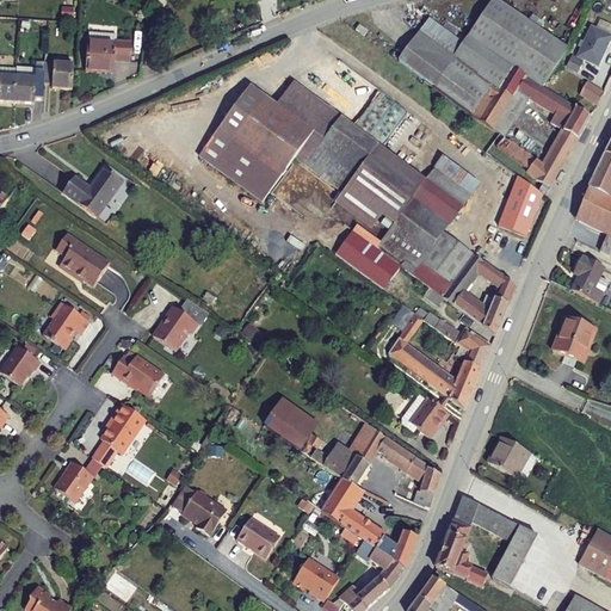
[(402,53),(476,104),(498,75),(504,79),(516,61),(530,71),(544,79),(568,42),(506,0),(492,0),(468,36),(432,10),(402,53)]
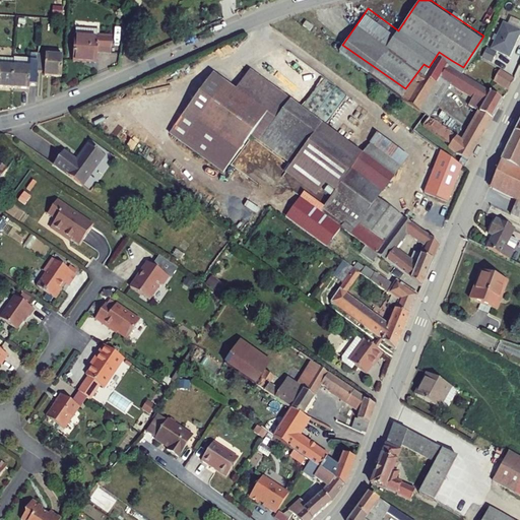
[(519,28),(519,21),(508,15),(495,41),(510,49),(519,28)]
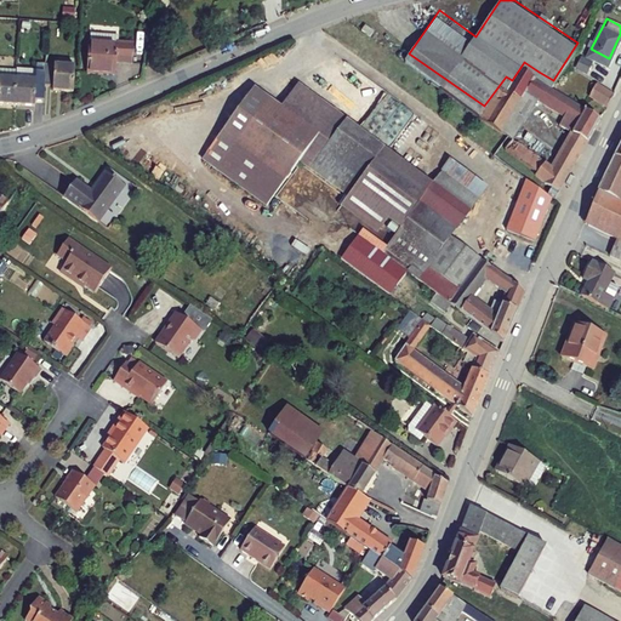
[(120,29),(102,27),(101,38),(91,36),(87,66),(118,68),(119,57),(135,57),(136,34),(119,33),(120,29)]
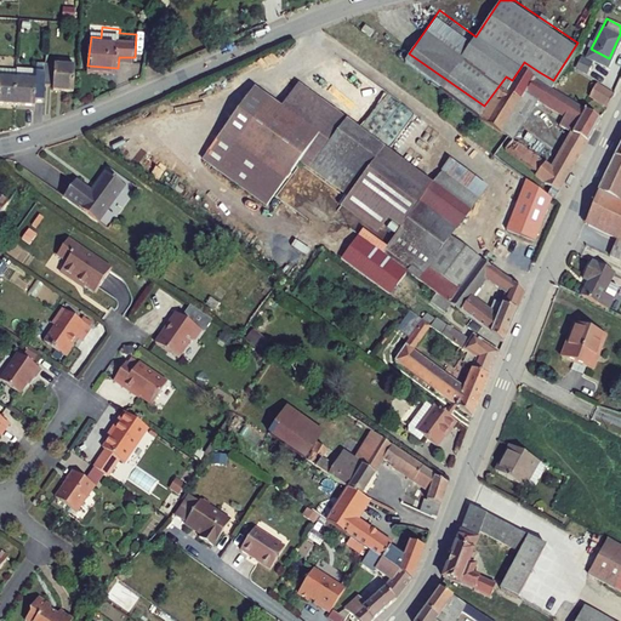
[(102,27),(92,27),(91,36),(101,38),(102,27)]
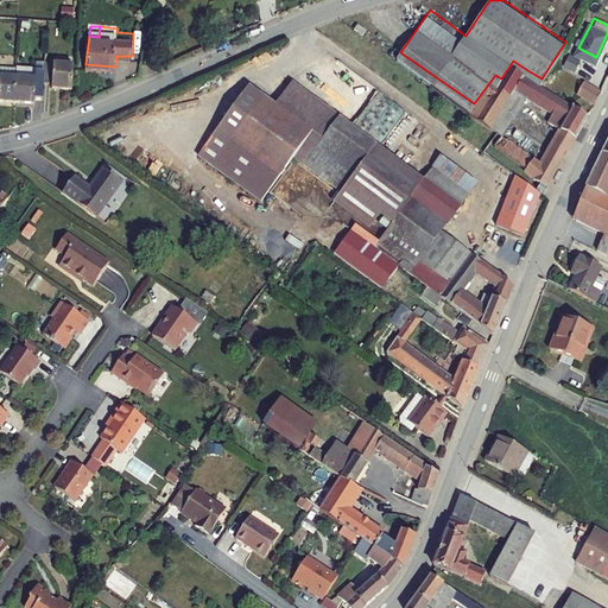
[(32,75),(13,75),(11,100),(30,100),(31,94),(38,94),(39,78),(40,57),(33,56),(32,75)]
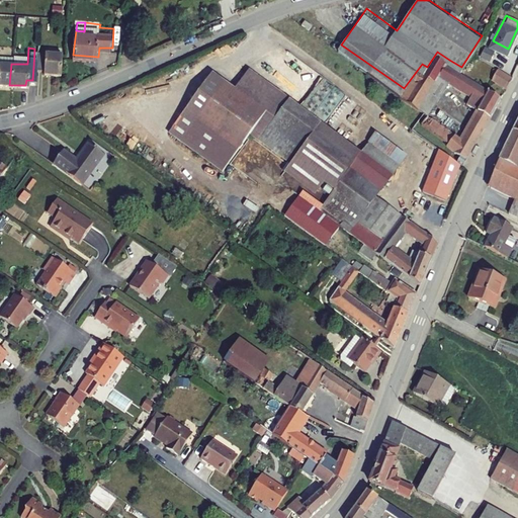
[(62,50),(34,49),(33,67),(41,67),(41,71),(61,72),(62,50)]
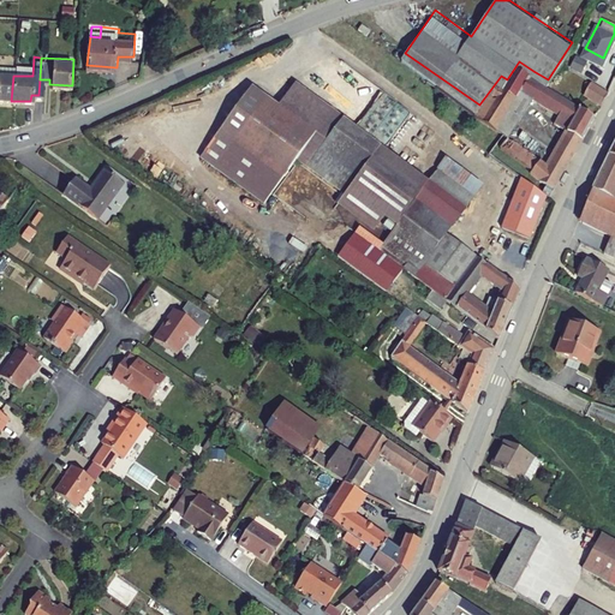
[(533,71),(519,61),(507,79),(501,76),(479,105),(509,126),(521,109),(523,111),(535,95),(557,106),(573,113),(568,123),(549,160),(508,135),(501,144),(527,159),(526,161),(550,174),(556,178),(596,106),(533,72),(533,71)]
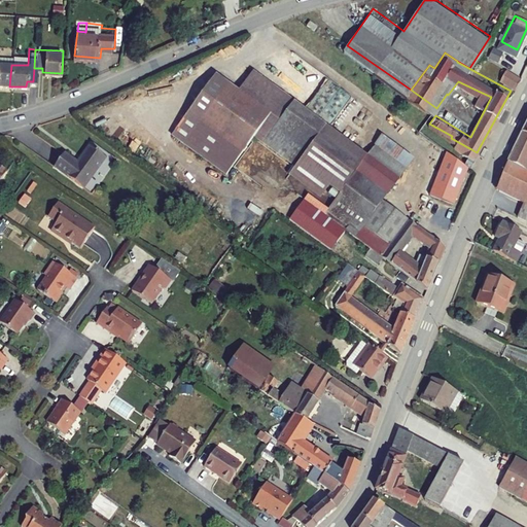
[(11,57),(0,56),(0,64),(11,65),(11,57)]
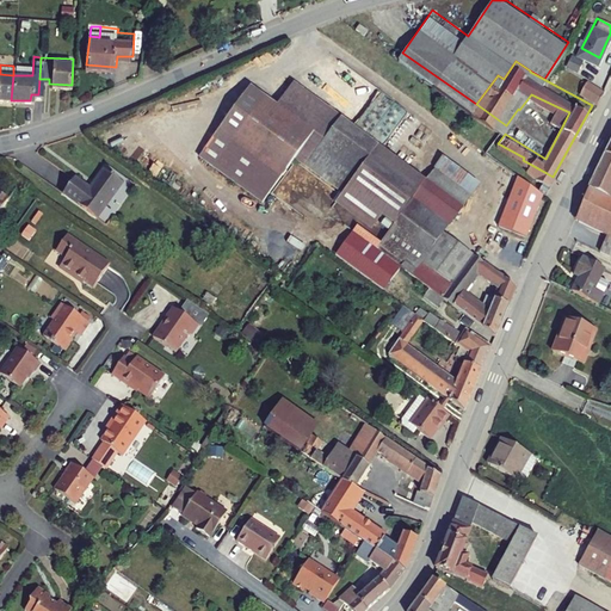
[(580,84),(599,92),(605,82),(585,73),(580,84)]
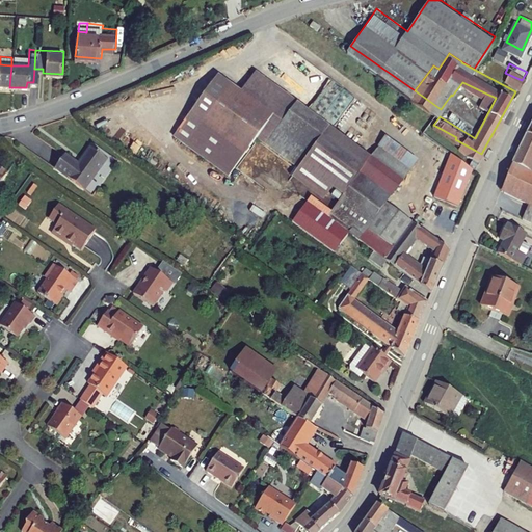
[(0,86),(9,87),(11,65),(0,64),(0,86)]
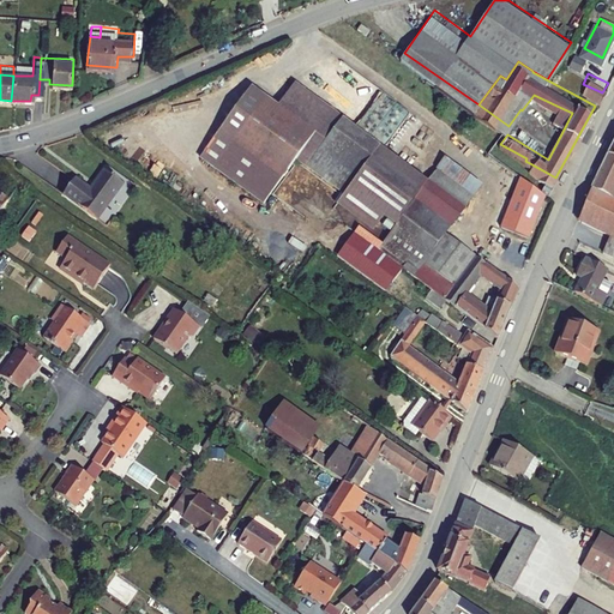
[(465,265),(475,253),(445,230),(480,184),(443,157),(426,179),(296,83),(278,107),(252,86),(200,156),(263,202),(296,157),(342,192),(332,204),(369,230),(378,218),(389,227),(374,246),(432,289),(434,292),(437,293),(446,280),(453,269),(459,262),(465,265)]
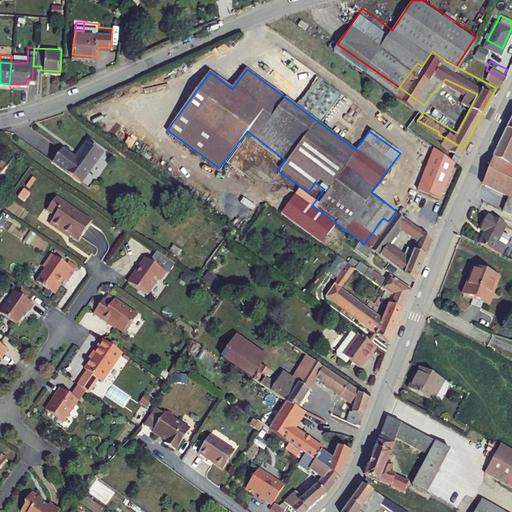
[(460,95),(473,102),(477,94),(464,88),(460,95)]
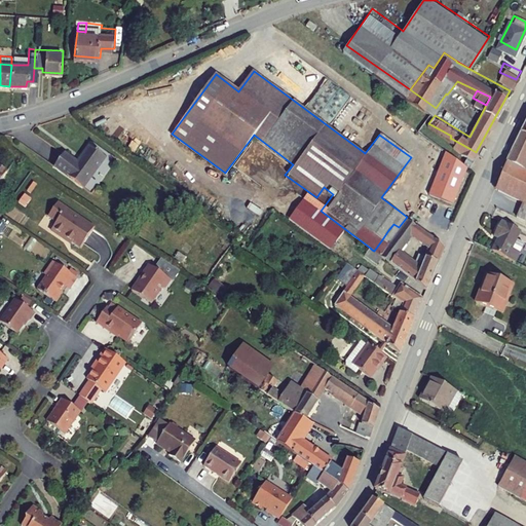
[(525,114),(509,154),(525,161),(525,158),(525,114)]
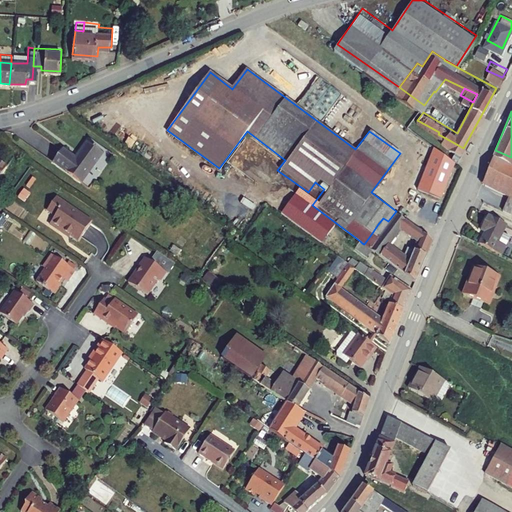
[(49,155),(79,175),(99,145),(84,134),(72,151),(59,142),(49,155)]
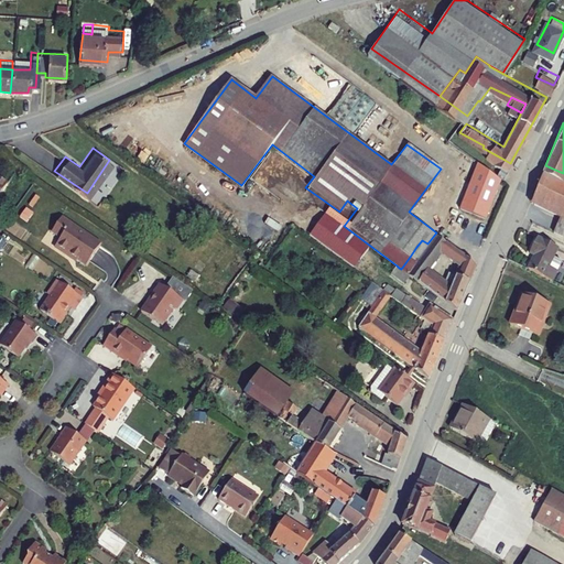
[(529,195),(563,210),(563,173),(545,165),(543,164),(529,195)]
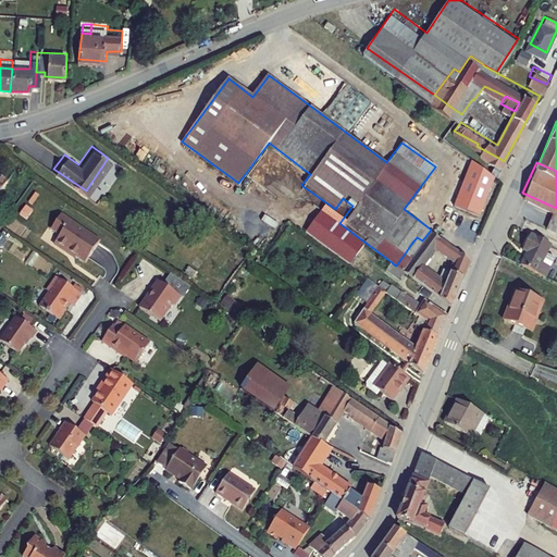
[(0,195),(9,182),(0,176),(0,195)]
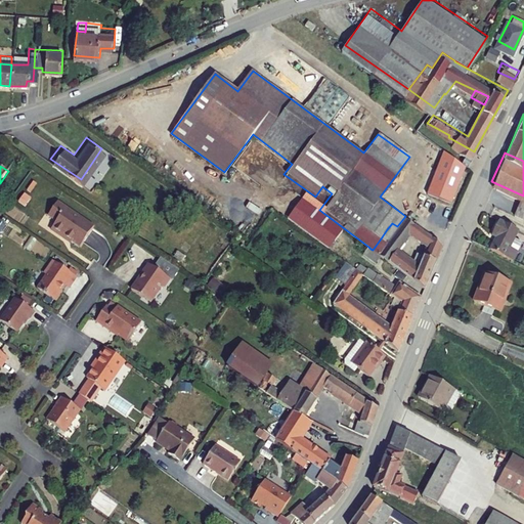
[(435,178),(412,207),(423,215),(444,186),(435,178)]
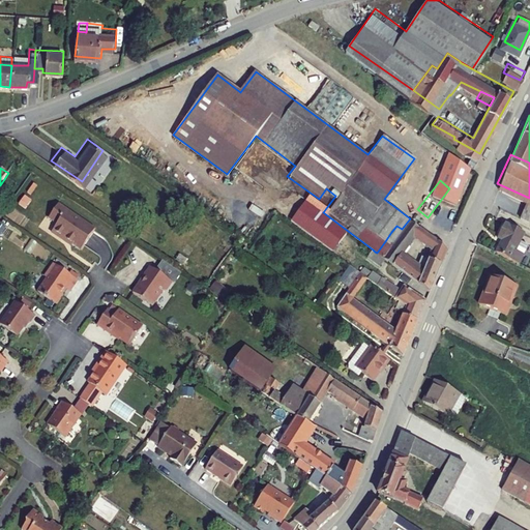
[(92,224),(55,198),(47,211),(53,215),(53,221),(49,227),(59,234),(60,232),(69,238),(78,244),(92,224)]
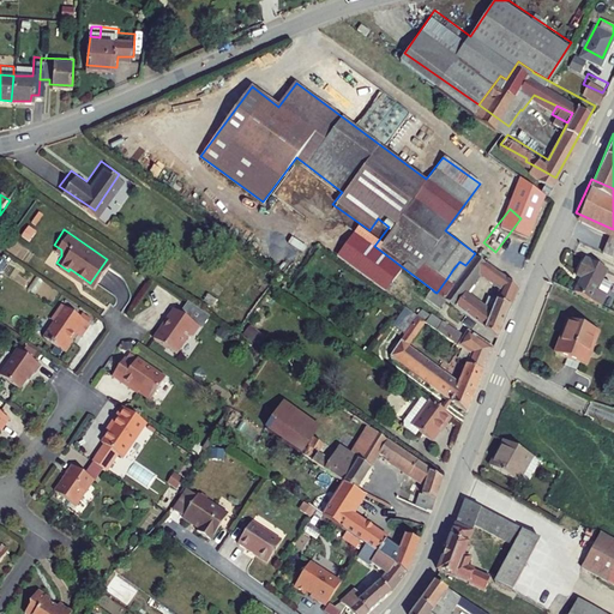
[(450,282),(447,278),(437,293),(445,300),(495,338),(517,286),(475,253),(465,265),(459,262),(453,269),(457,272),(450,282)]
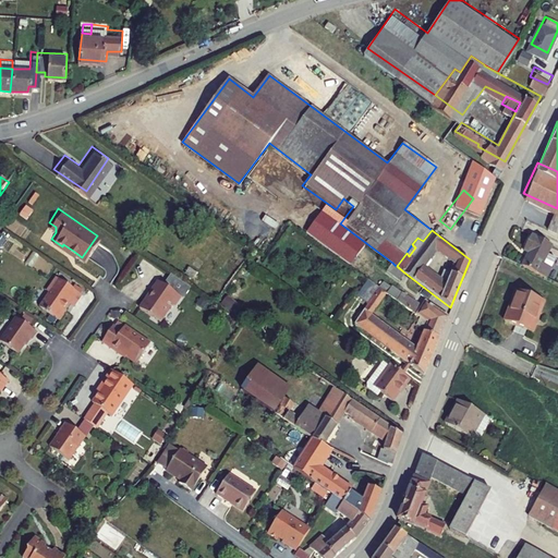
[(519,266),(544,278),(548,268),(540,265),(548,245),(528,235),(520,252),(524,254),(519,266)]
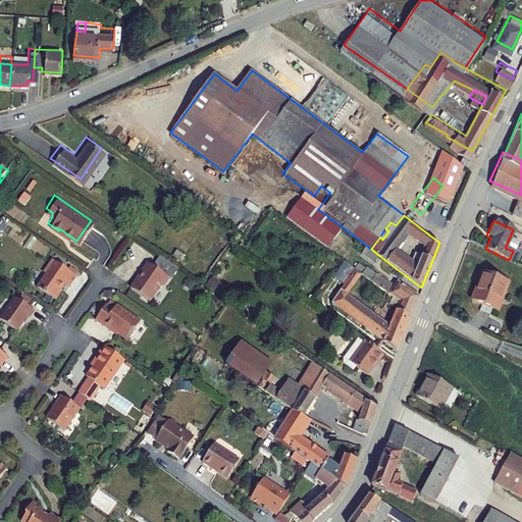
[(379,238),(384,233),(390,226),(385,228),(379,238)]
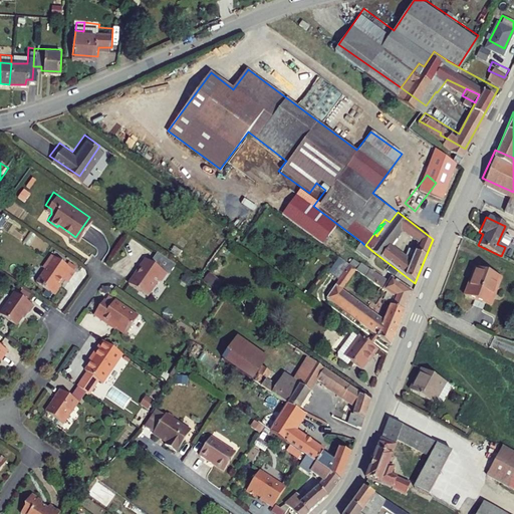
[(66,233),(67,231),(58,225),(57,227),(66,233)]
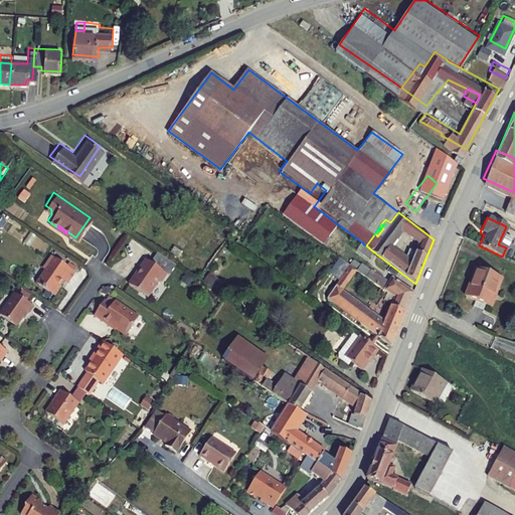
[(368,259),(373,251),(366,245),(364,244),(362,242),(357,249),(359,251),(368,259)]
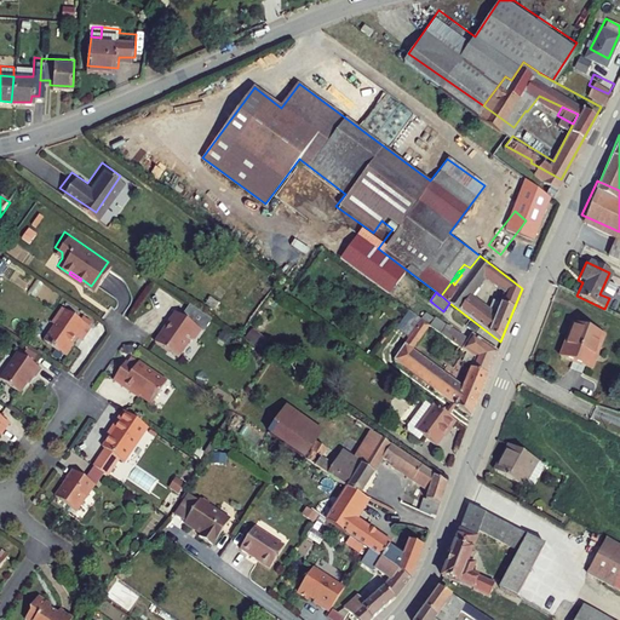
[(199,310),(185,300),(179,309),(193,319),(199,310)]
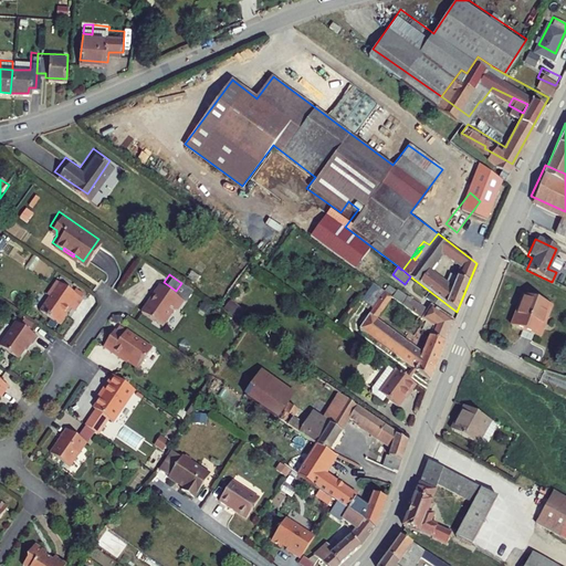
[(82,293),(56,276),(46,290),(50,292),(40,306),(59,320),(66,310),(64,307),(67,302),(70,304),(73,306),(82,293)]
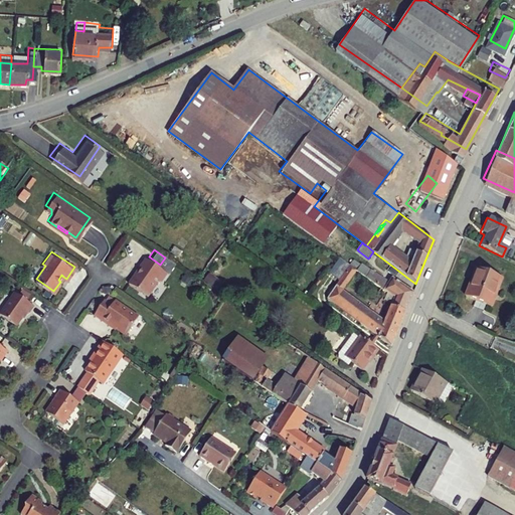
[(149,256),(144,252),(137,263),(138,264),(128,279),(142,289),(147,288),(155,277),(158,277),(165,268),(160,265),(149,256)]
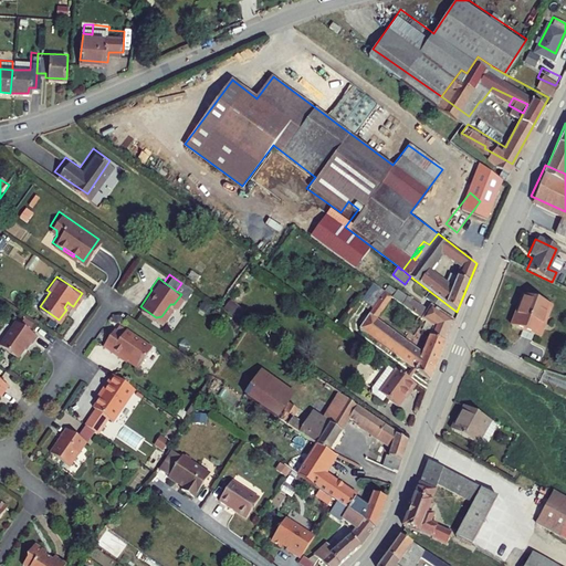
[(401,303),(407,296),(397,289),(392,296),(401,303)]
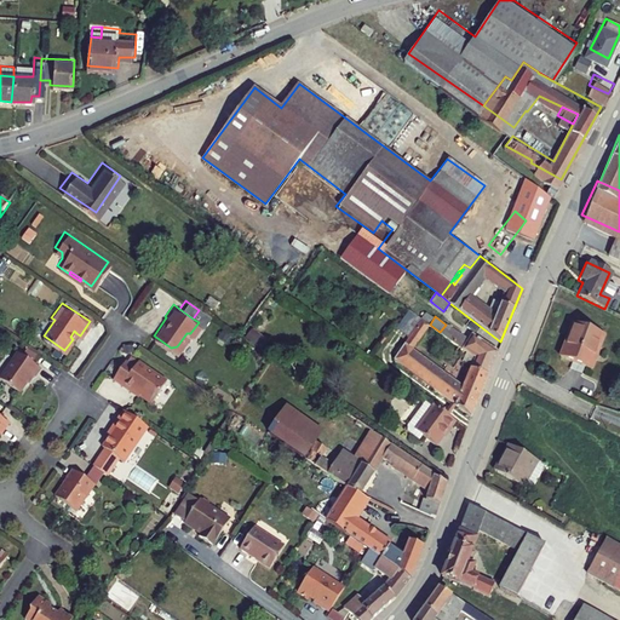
[(411,334),(418,339),(429,323),(422,319),(411,334)]
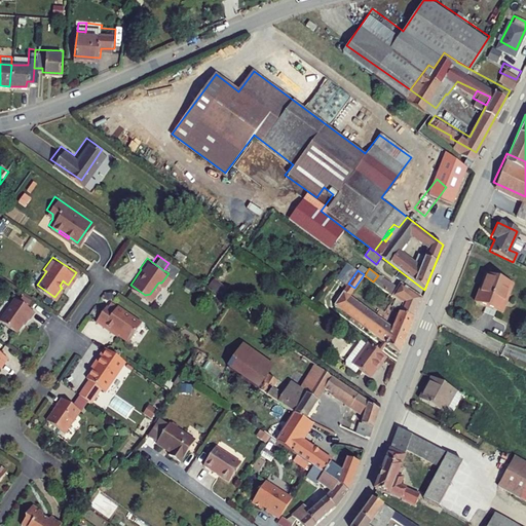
[(474,305),(498,314),(510,284),(486,274),(480,291),(474,305)]
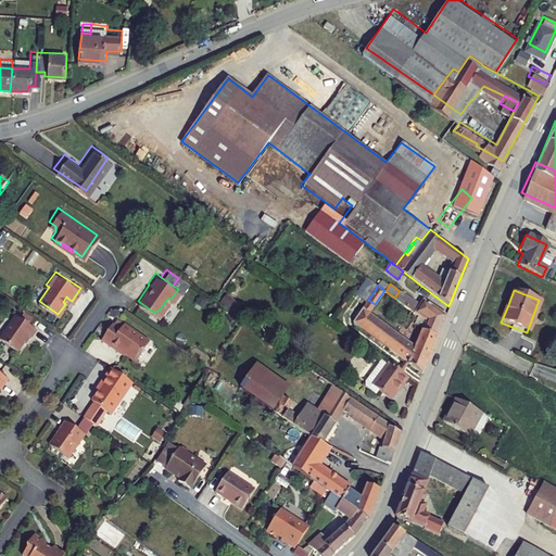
[(425,330),(436,337),(444,315),(422,300),(418,304),(400,291),(394,298),(428,321),(425,330)]
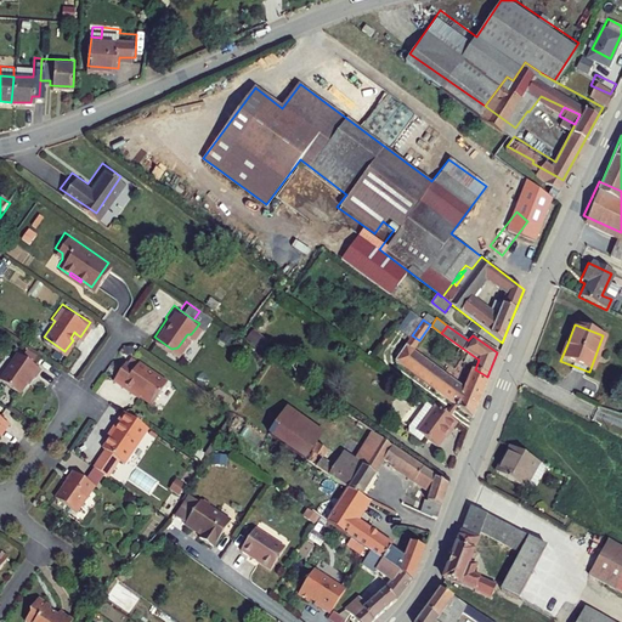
[(412,335),(394,361),(470,417),(487,377),(475,369),(471,367),(463,390),(411,352),(419,340),(412,335)]
